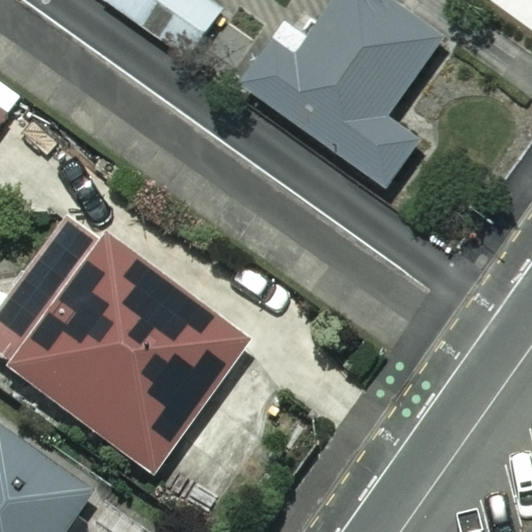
[(103,0),(187,62),(223,14),(206,0),(103,0)]
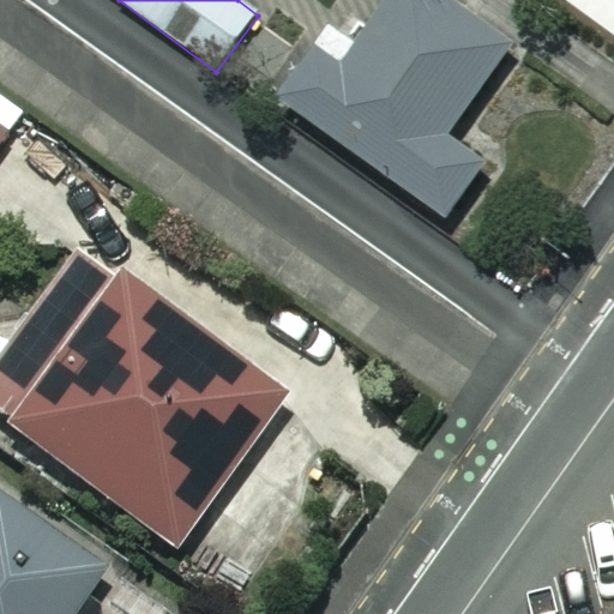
[(512,49),(445,0),(392,0),(359,48),(326,25),(274,98),(444,221),(494,151),(457,125),(512,49)]
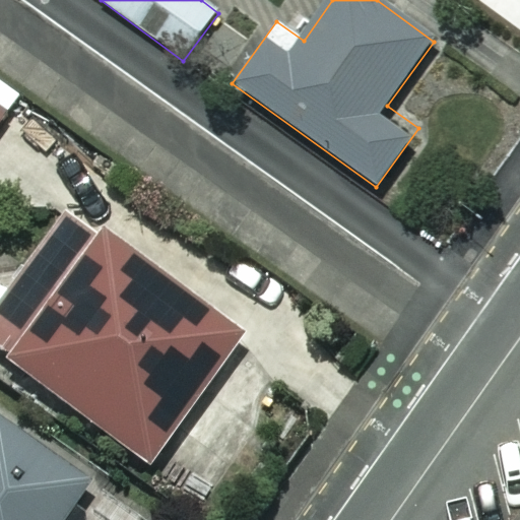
[(0,118),(15,96),(0,85),(0,118)]
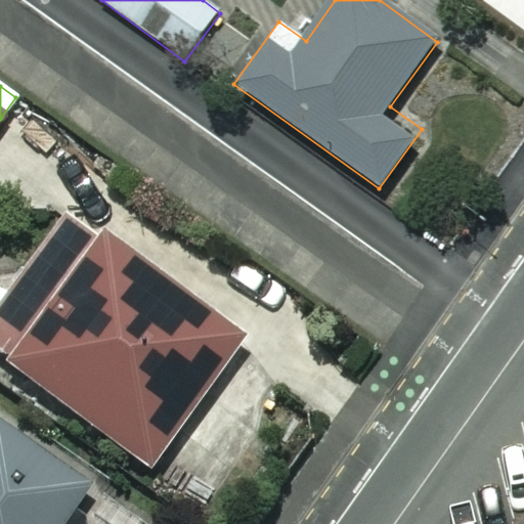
[(67,216),(19,281),(0,274),(0,365),(148,472),(242,341),(67,216)]
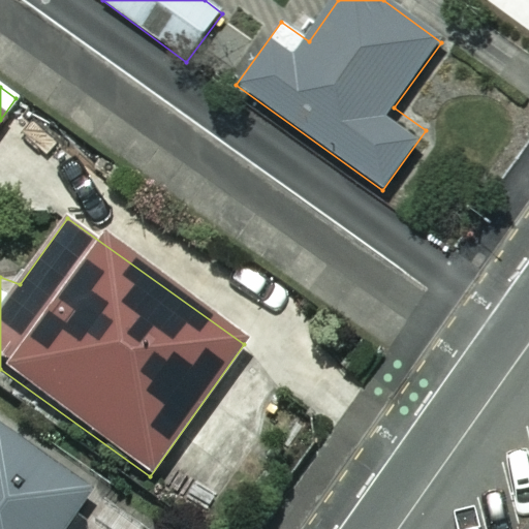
[(115,528),(121,520),(0,434),(0,528),(115,528)]
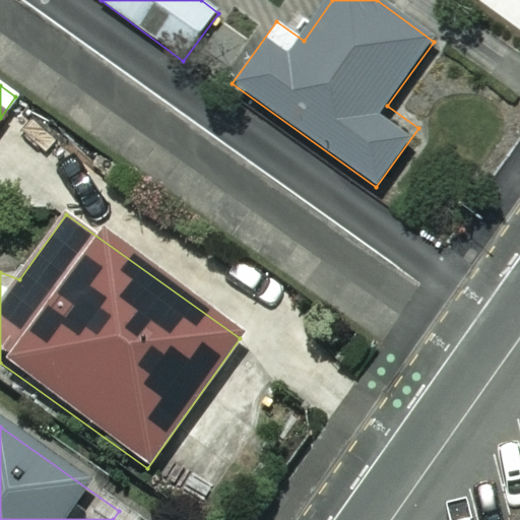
All buildings are outlined.
